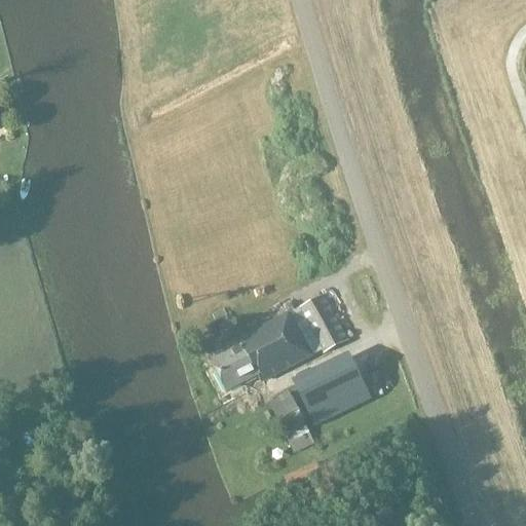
[(261,384),(310,359),(343,341),(321,299),(288,316),(288,315),(246,338),(248,342),(210,363),(226,393),(257,378),(261,384)]
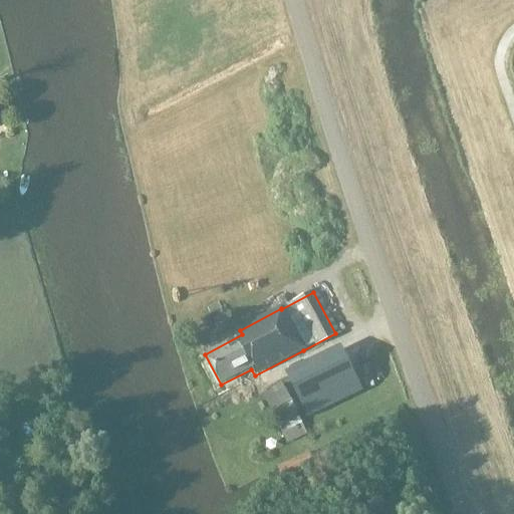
[(213,320),(218,330),(229,324),(223,314),(213,320)]
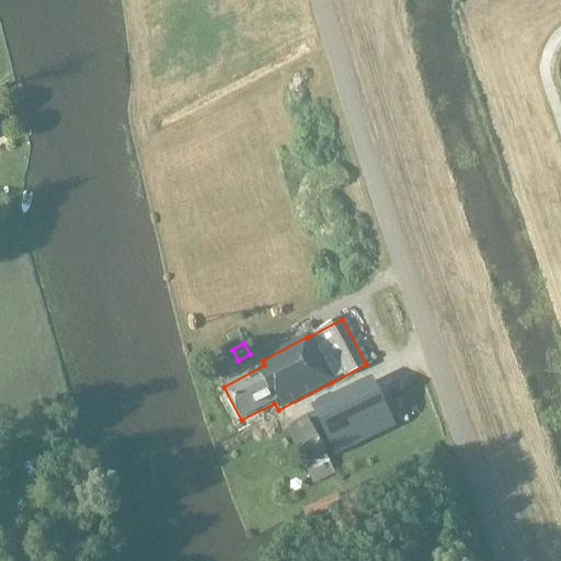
[(375,387),(315,416),(335,458),(396,428),(375,387)]
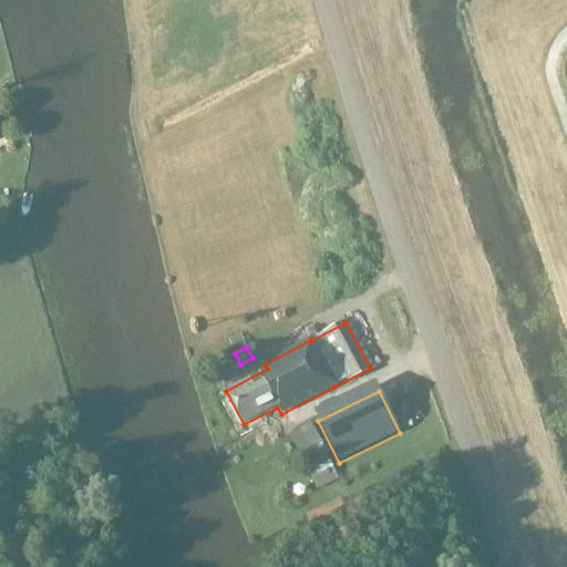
[(290,436),(300,457),(310,478),(311,478),(317,490),(339,480),(333,468),(333,467),(322,445),(312,425),(290,436)]
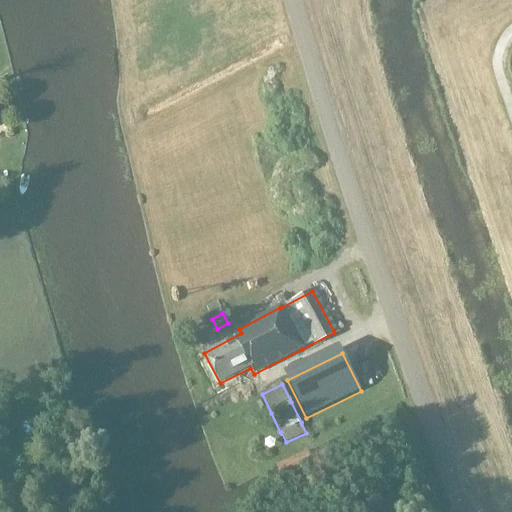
[(3,429),(0,430),(0,449),(10,445),(3,429)]
